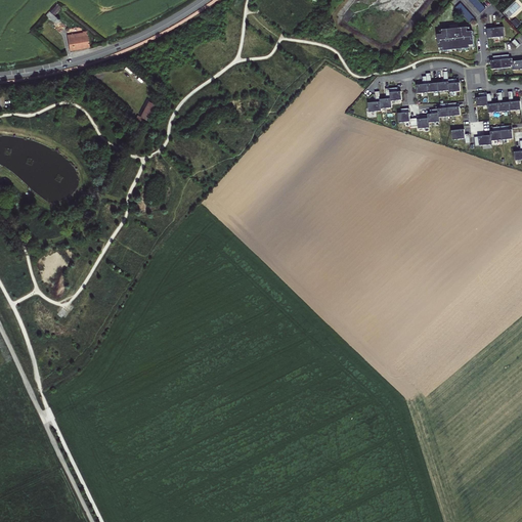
[(484,7),(478,0),(468,0),(479,11),(484,7)]
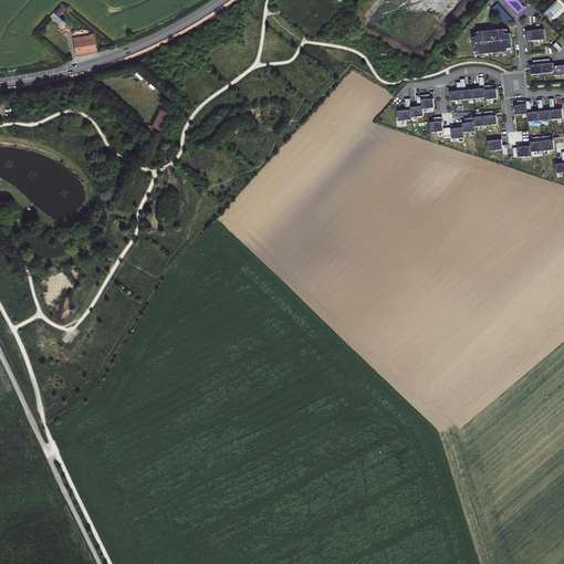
[(65,6),(59,1),(48,14),(59,24),(63,19),(58,14),(65,6)]
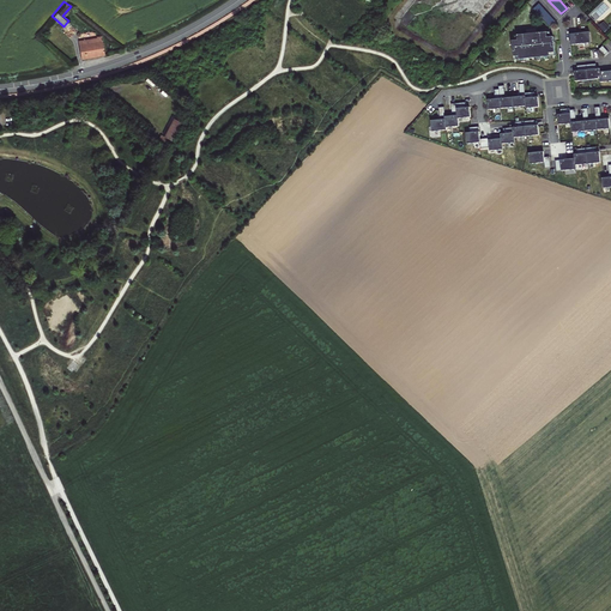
[(548,25),(554,19),(537,1),(531,7),(548,25)]
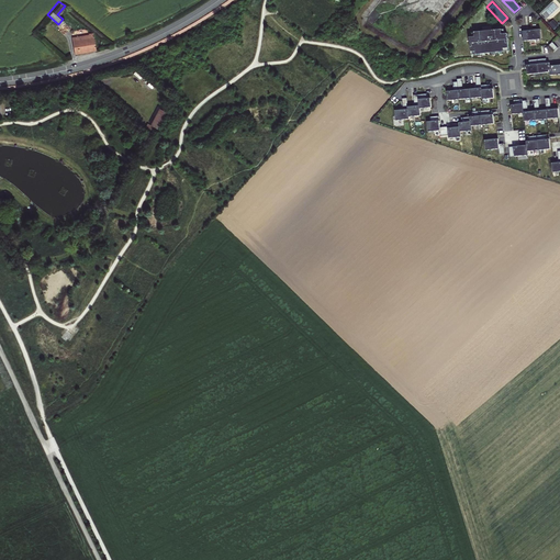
[(556,24),(551,19),(547,23),(551,29),(556,24)]
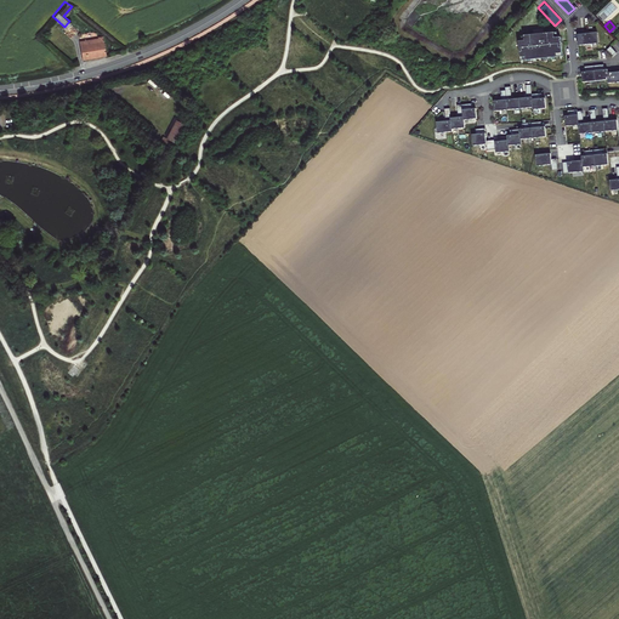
[(516,39),(518,58),(524,58),(533,57),(539,56),(554,55),(561,55),(558,34),(556,35),(552,35),(552,30),(552,29),(543,30),(540,32),(539,26),(531,27),(532,32),(522,33),(522,34),(522,38),(520,39),(516,39)]
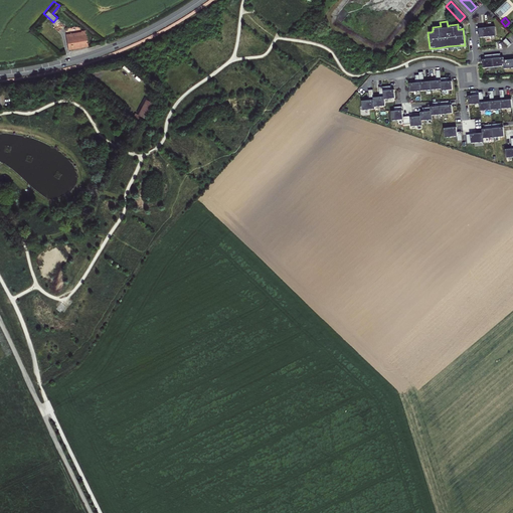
[(477,26),(478,36),(495,34),(494,25),(477,26)]
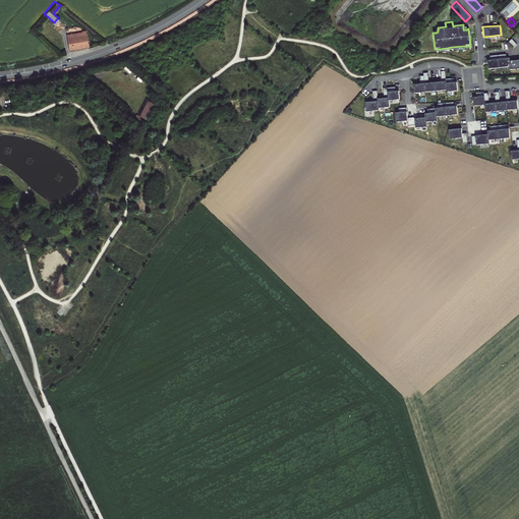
[(85,29),(65,32),(67,48),(79,46),(89,45),(85,29)]
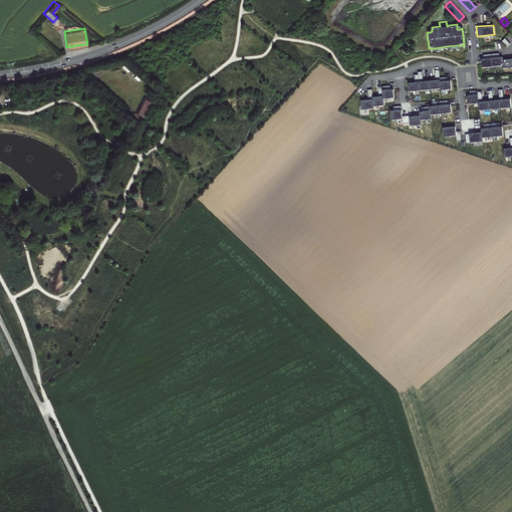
[(490,52),(492,65),(502,64),(502,58),(501,55),(499,56),(498,51),(490,52)]
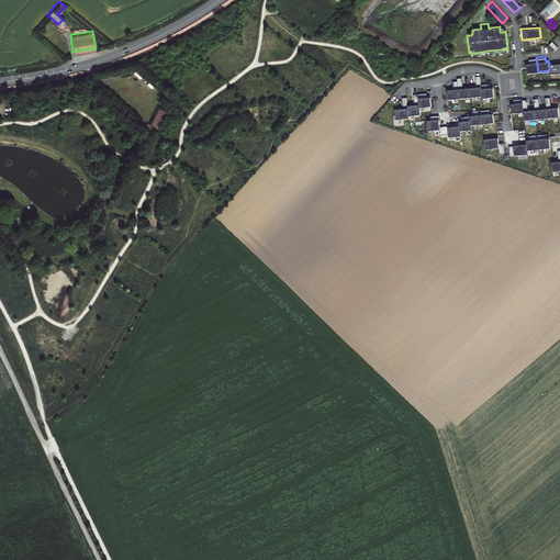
[(525,64),(526,73),(538,71),(536,57),(527,58),(527,63),(525,64)]
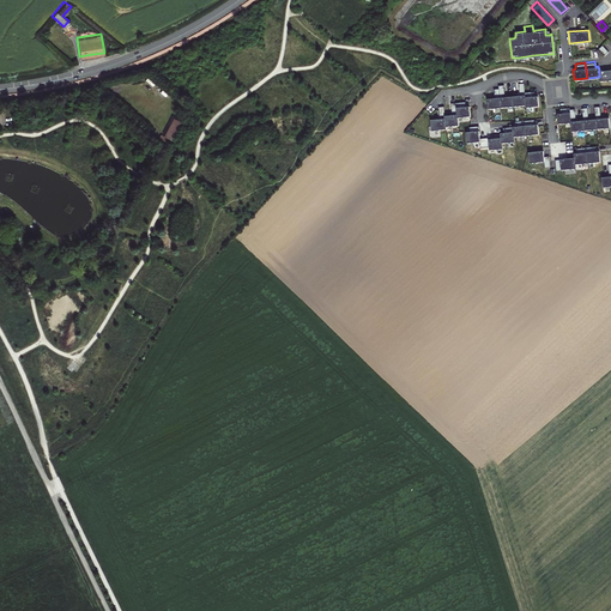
[(610,68),(599,70),(599,77),(600,80),(610,78),(610,68)]
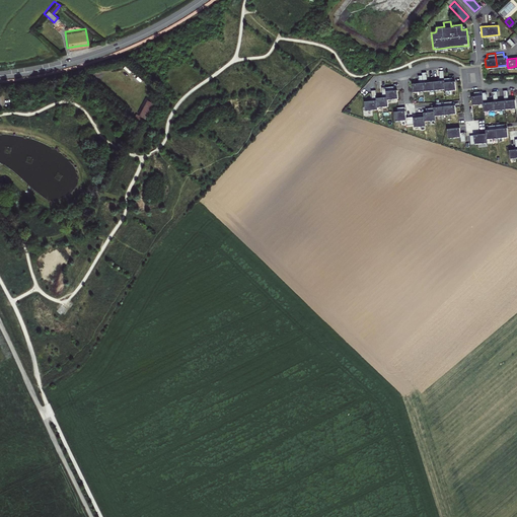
[(411,83),(412,91),(444,88),(444,90),(455,89),(454,81),(451,81),(451,77),(443,78),(442,70),(438,70),(438,78),(440,78),(440,80),(425,82),(425,79),(426,79),(425,71),(421,72),(421,74),(417,75),(418,82),(411,83)]
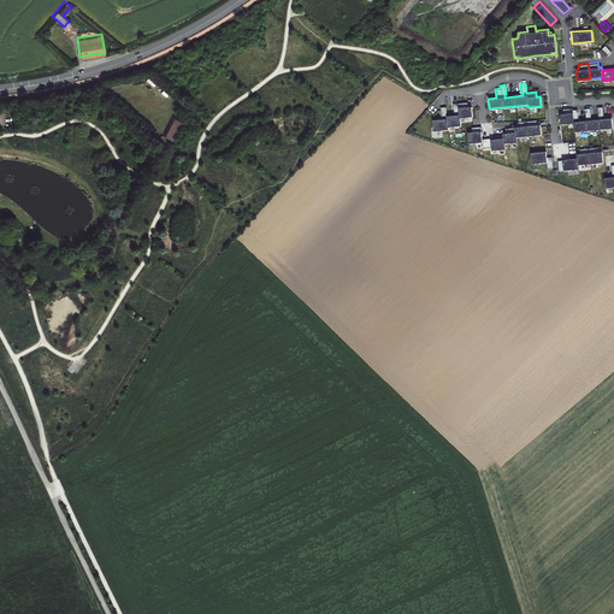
[(431,119),(432,130),(447,128),(447,125),(459,124),(458,117),(471,116),(470,105),(466,106),(466,100),(450,102),(452,112),(454,111),(454,114),(446,114),(444,105),(438,106),(440,116),(442,116),(442,118),(431,119)]
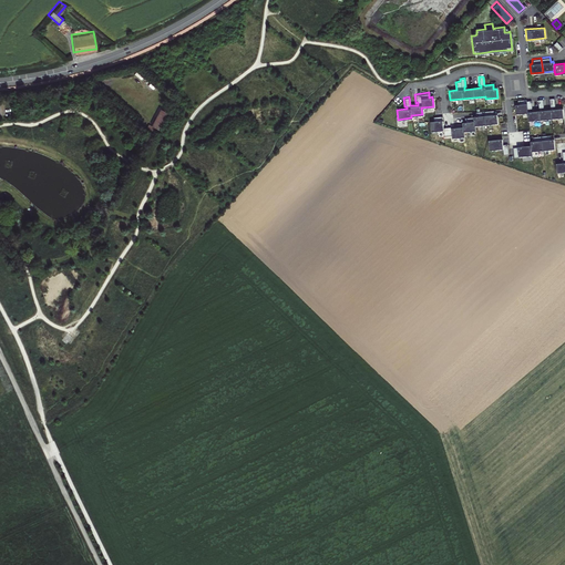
[(527,113),(528,121),(563,117),(562,108),(553,109),(553,106),(555,106),(554,98),(548,98),(551,109),(542,110),(542,108),(543,108),(542,99),(537,99),(538,111),(531,111),(530,109),(532,109),(531,100),(526,101),(526,99),(517,100),(517,104),(514,105),(515,114),(527,113)]
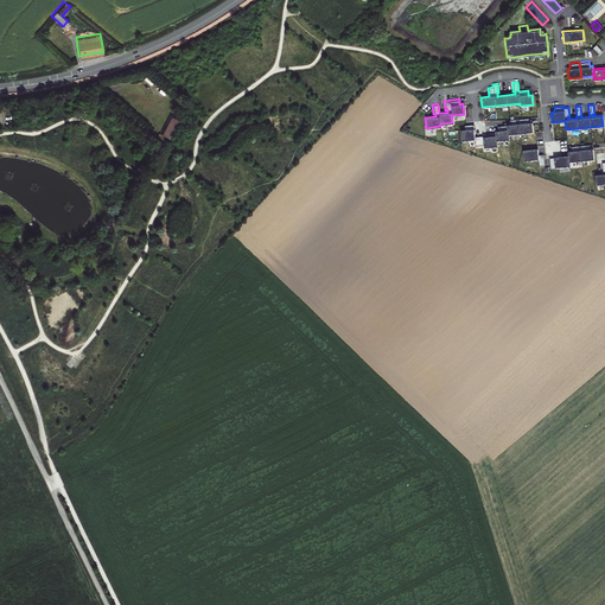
[(179,116),(169,112),(164,122),(158,132),(165,135),(169,138),(179,116)]
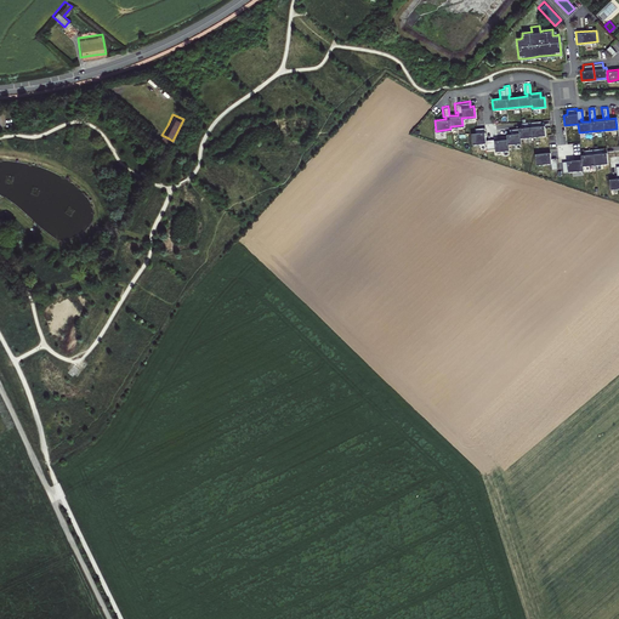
[(521,123),(521,128),(509,129),(509,135),(505,135),(506,140),(494,141),(494,138),(484,140),(483,128),(473,129),(475,134),(471,134),(472,145),(486,143),(486,149),(494,148),(494,152),(507,151),(507,145),(520,143),(520,138),(545,136),(544,125),(540,125),(540,120),(521,123)]
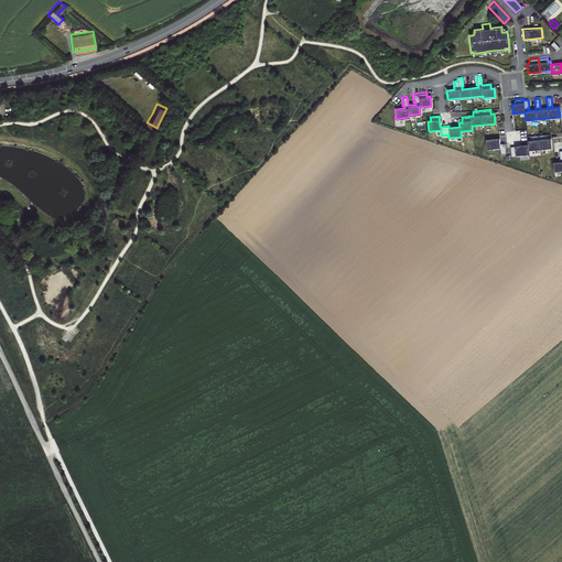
[(510,147),(511,157),(530,154),(529,151),(552,148),(551,138),(548,139),(548,133),(530,136),(530,140),(528,141),(528,144),(510,147)]
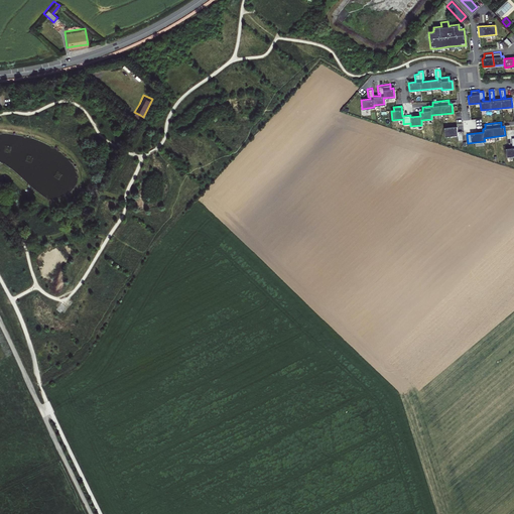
[(442,126),(444,135),(457,134),(457,139),(462,138),(461,129),(456,129),(456,125),(442,126)]
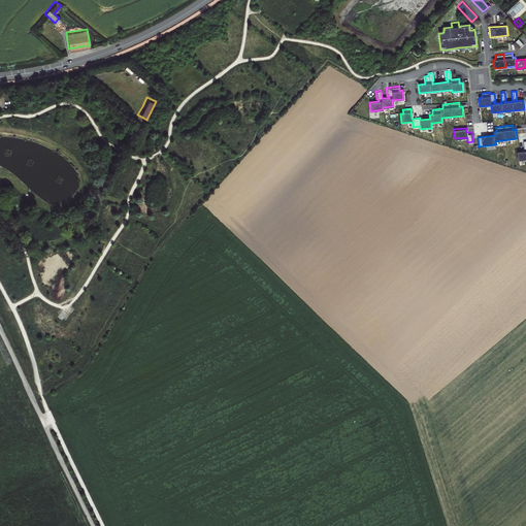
[(525,140),(519,141),(520,150),(522,150),(522,152),(514,153),(515,161),(525,160),(525,140)]
